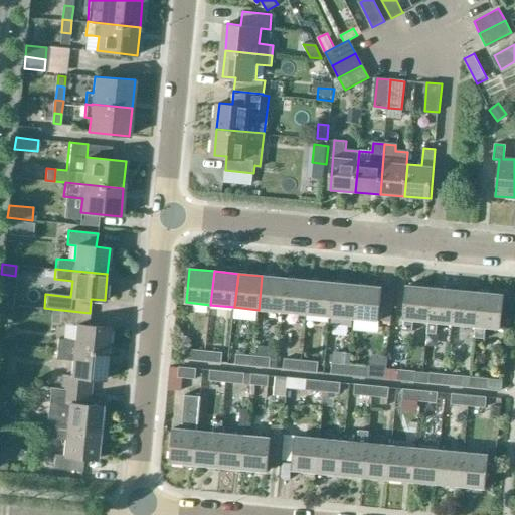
[(259,310),(283,312),(286,279),(262,276),(259,310)]
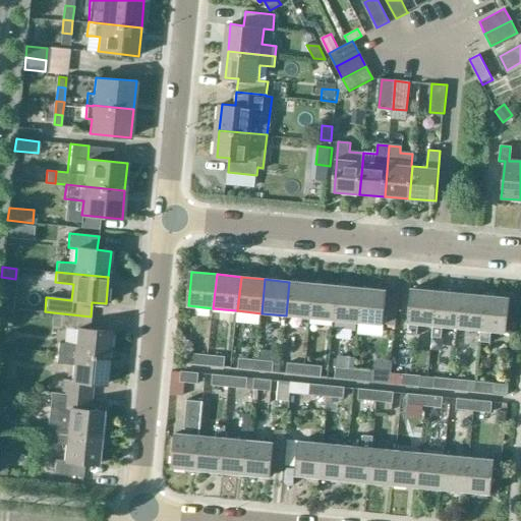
[(286,315),(310,319),(313,284),(289,282),(286,315)]
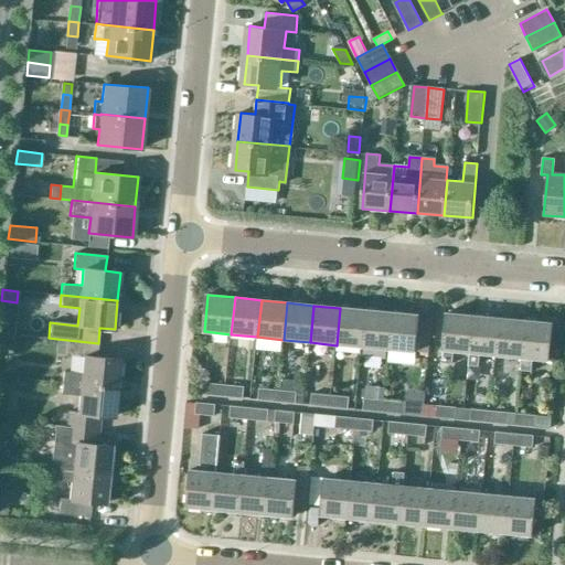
[(337,345),(363,348),(366,311),(340,308),(337,345)]
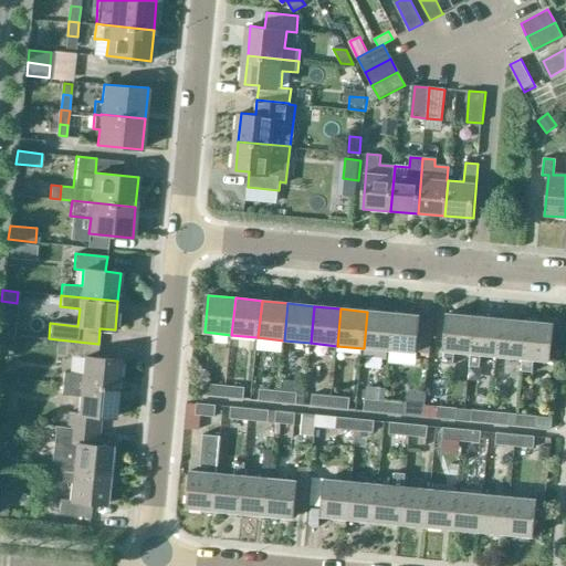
[(367,312),(364,348),(390,350),(394,314),(367,312)]
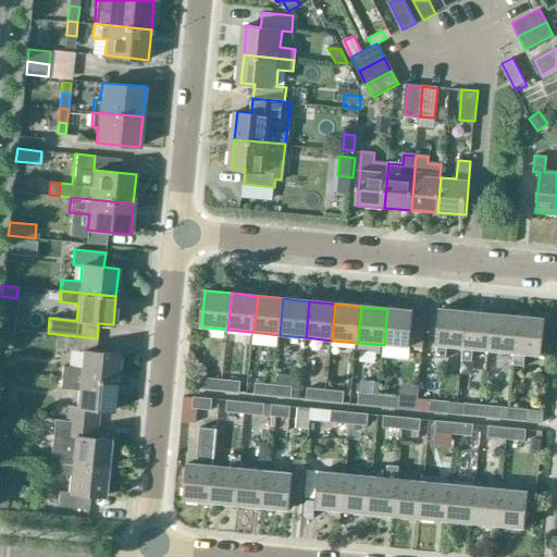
[(387,309),(384,345),(410,348),(415,312),(387,309)]
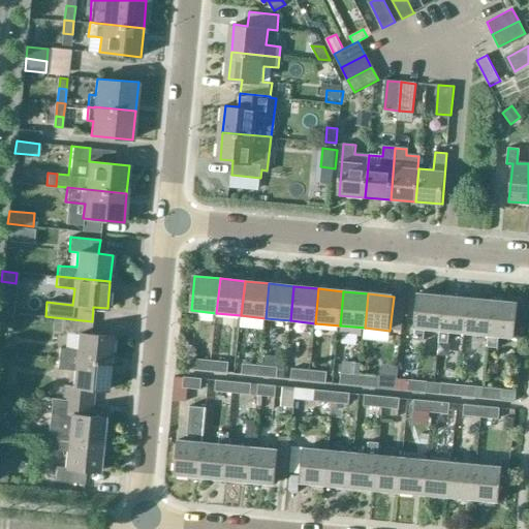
[(440,331),(444,296),(418,293),(415,328),(413,328),(412,340),(424,341),(425,329),(439,330),(440,331)]
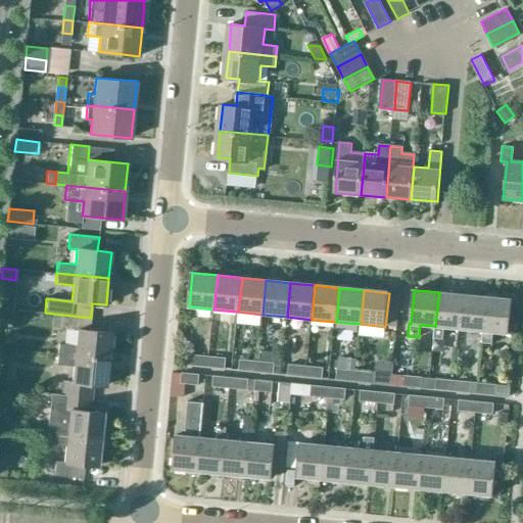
[(463,295),(439,292),(435,327),(434,326),(433,338),(442,339),(443,327),(460,329),(463,295)]
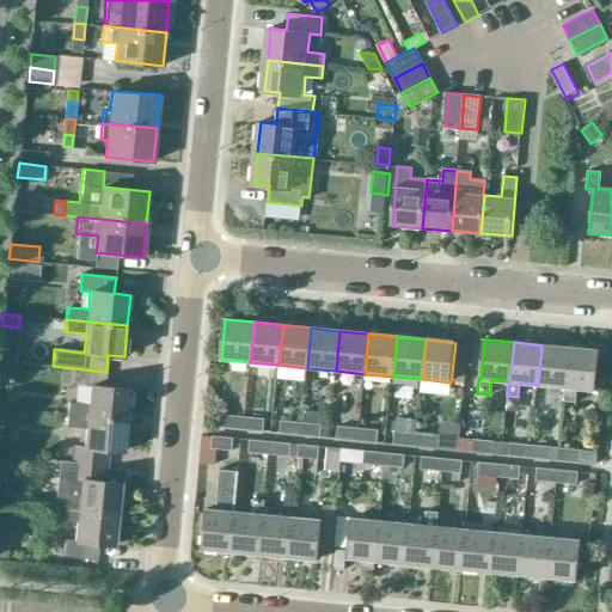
[(542,346),(538,385),(565,387),(567,387),(570,348),(542,346)]
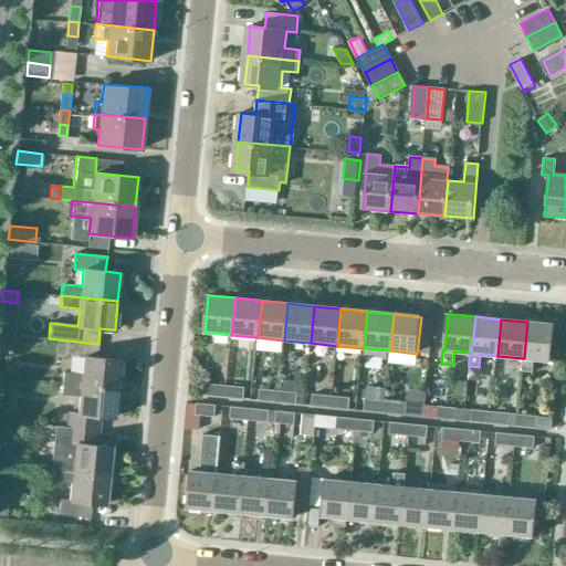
[(524,358),(523,358),(521,371),(532,373),(533,359),(551,362),(555,325),(527,322),(524,358)]
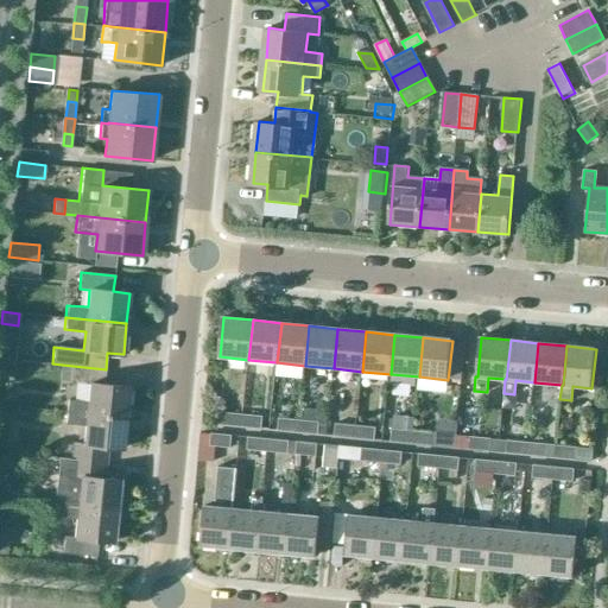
[(65,412),(127,418),(130,388),(105,385),(106,369),(62,365),(59,381),(70,382),(90,384),(88,401),(67,399),(65,412)]
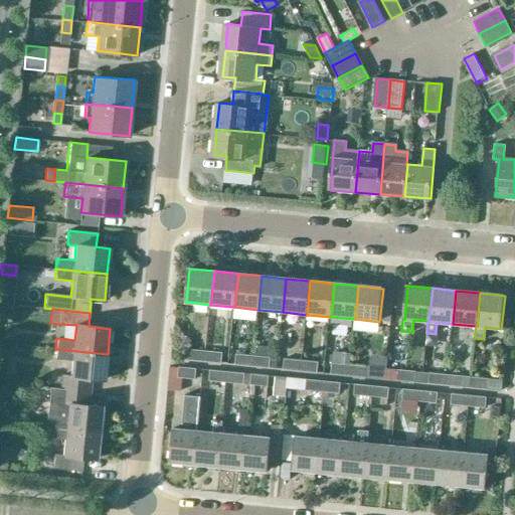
[(254,356),(253,367),(270,368),(276,368),(278,352),(269,351),(269,346),(255,345),(254,356)]
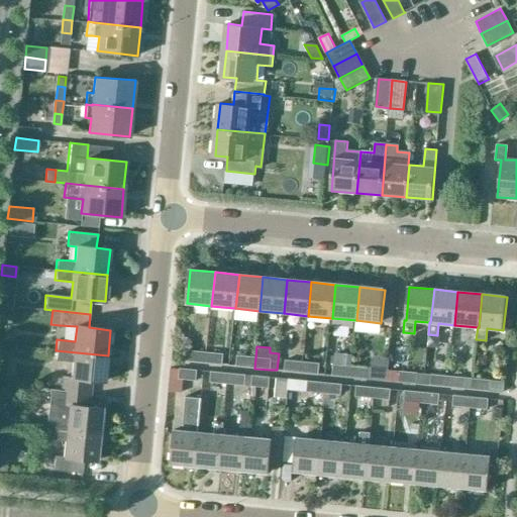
[(63,376),(61,392),(91,395),(92,380),(105,381),(108,355),(56,350),(55,360),(73,362),(72,377),(63,376)]
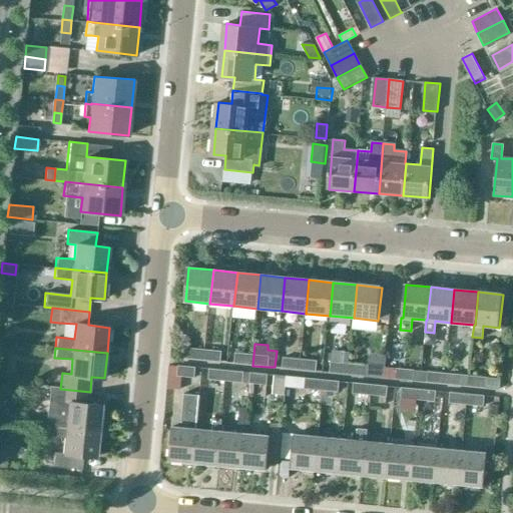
[(184,358),(203,360),(204,350),(185,348),(184,358)]
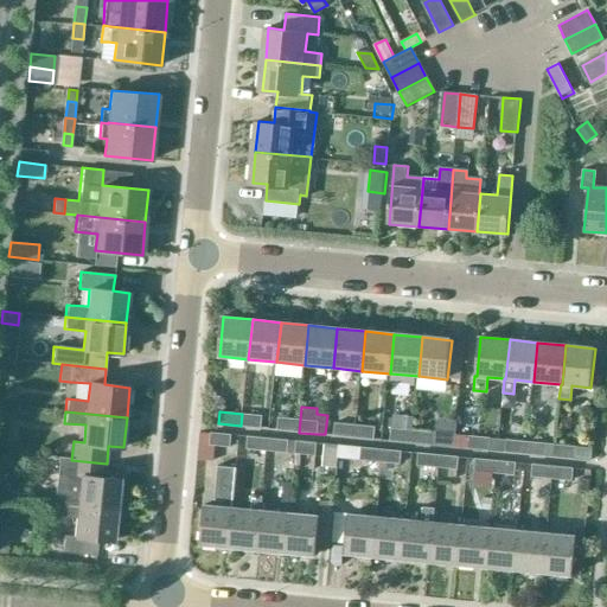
[(242,414),(241,426),(259,428),(260,416),(242,414)]
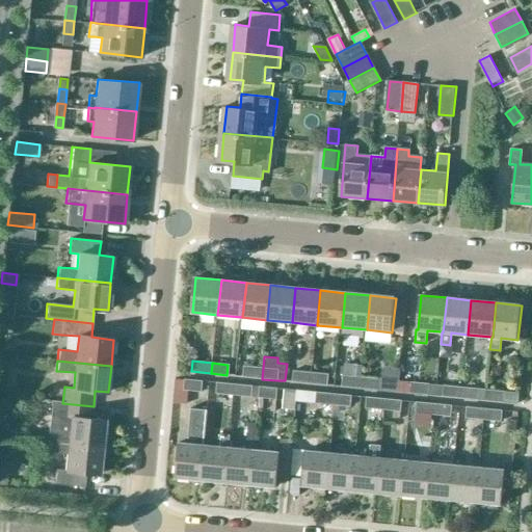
[(242,377),(262,379),(263,368),(243,366),(242,377)]
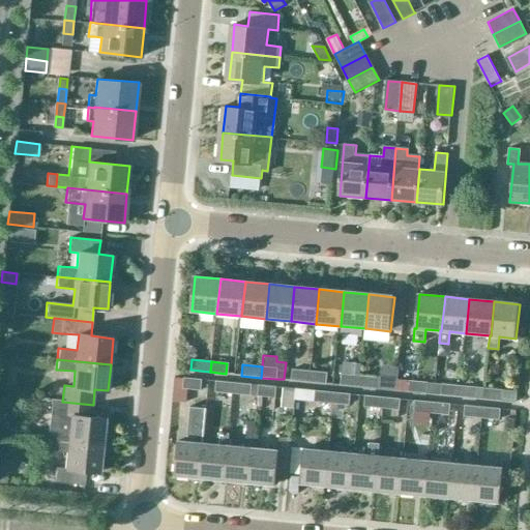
[(360,376),(359,387),(395,390),(399,365),(382,364),(376,377),(360,376)]
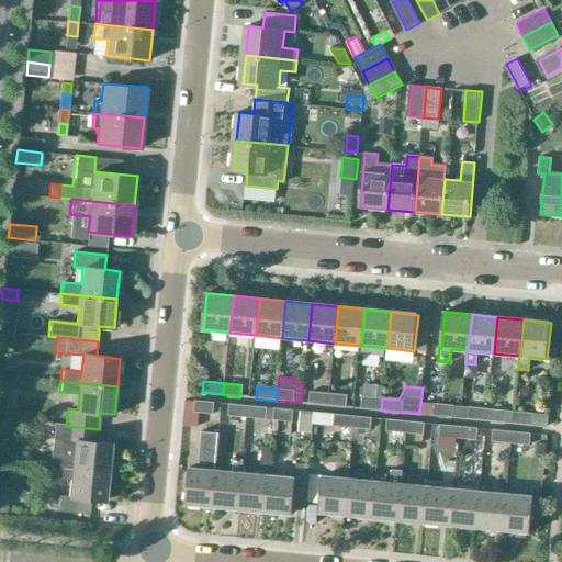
[(307,404),(328,406),(330,393),(310,391),(307,404)]
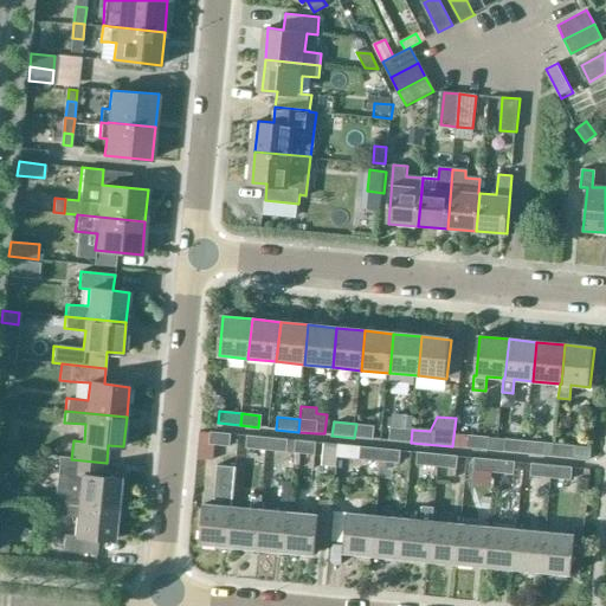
[(356,424),(354,438),(373,439),(374,426),(356,424)]
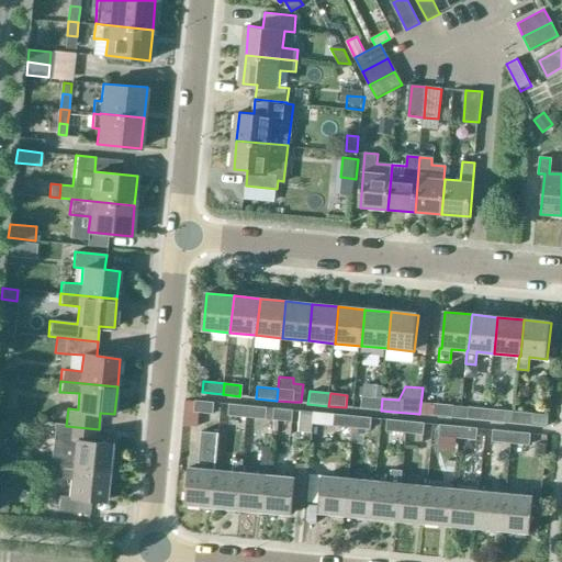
[(360,409),(381,411),(382,398),(361,396),(360,409)]
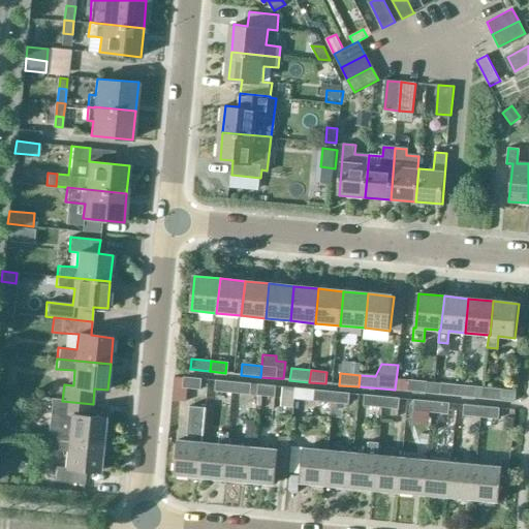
[(181,387),(198,390),(199,378),(182,377),(181,387)]
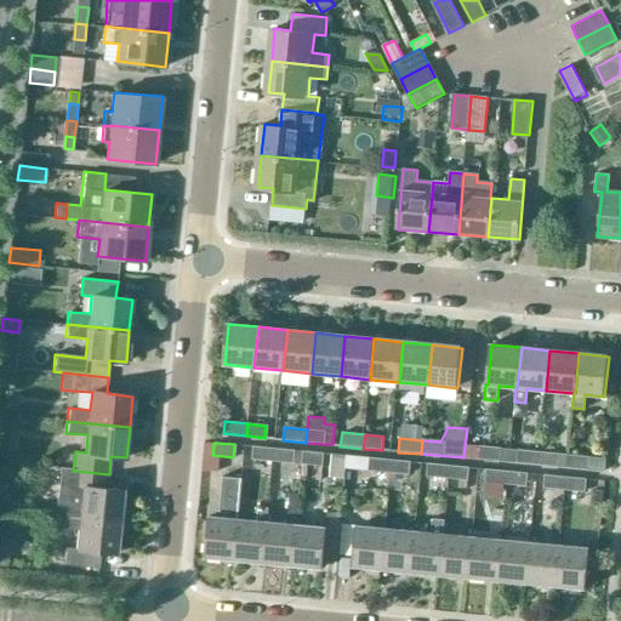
[(478,460),(500,461),(501,448),(479,445),(478,460)]
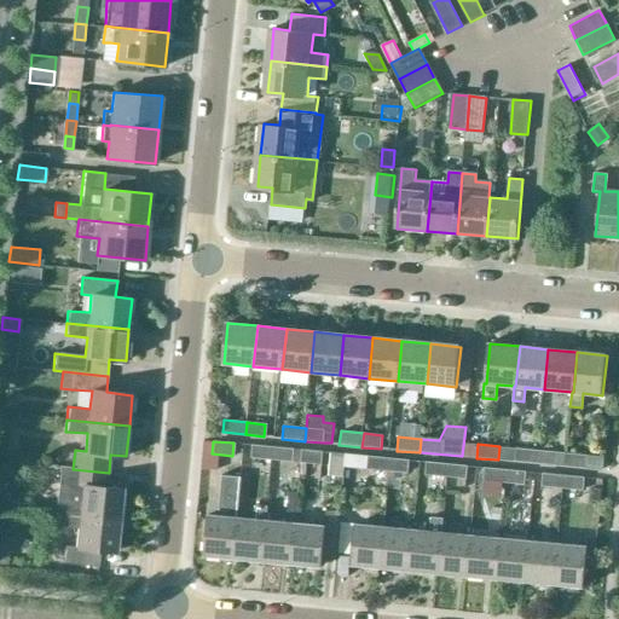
[(252,458),(271,460),(272,446),(252,445),(252,458)]
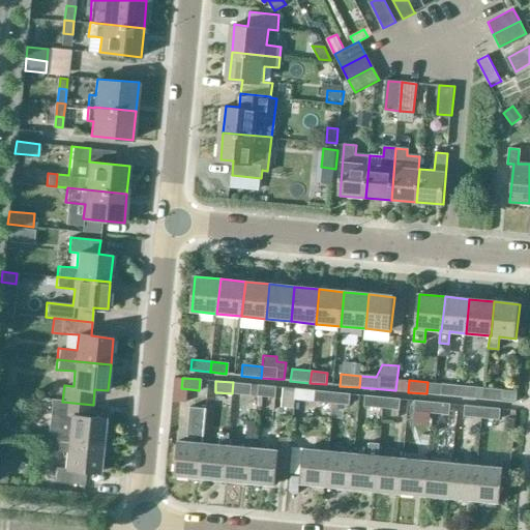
[(233,382),(232,393),(251,395),(252,384),(233,382)]
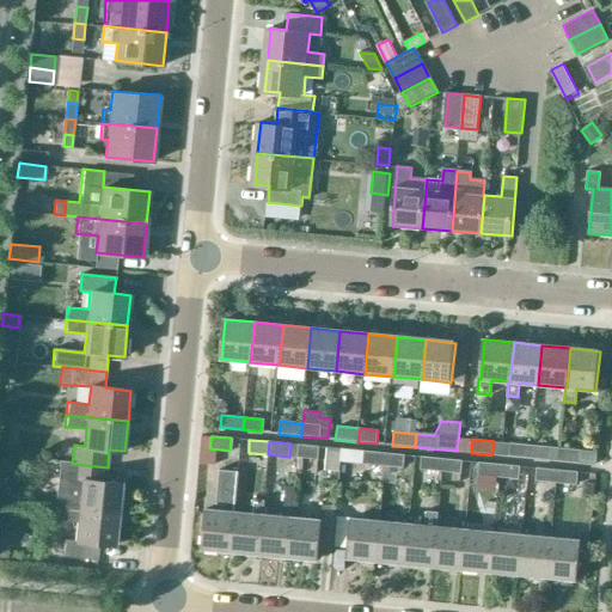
[(508,457),(532,459),(533,445),(509,444),(508,457)]
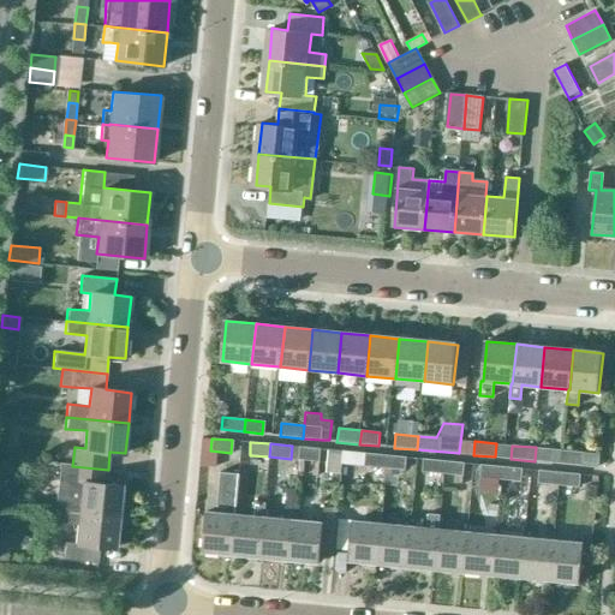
[(298,460),(320,463),(321,449),(299,447),(298,460)]
